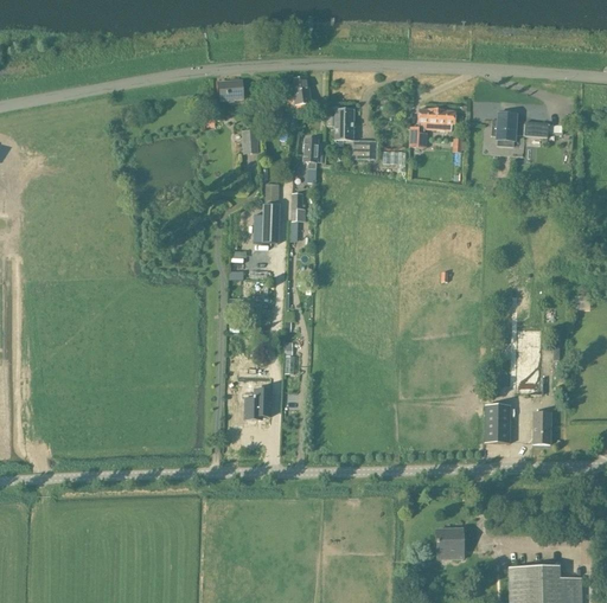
[(295,102),(310,100),(307,75),(292,77),(292,81),(291,82),(291,87),(293,87),(295,102)]
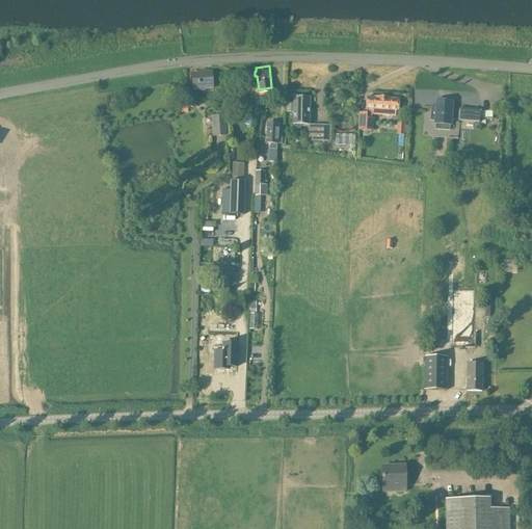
[(212,86),(211,70),(192,71),(193,87),(212,86)]
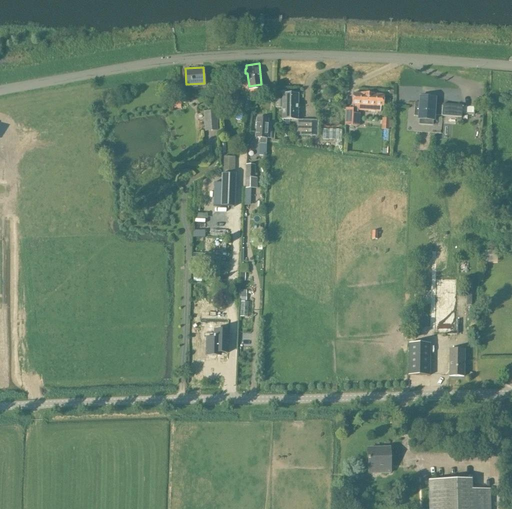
[(298,117),(298,109),(298,91),(282,90),(282,96),(275,96),(275,104),(282,105),(282,109),(281,117),(298,117)]
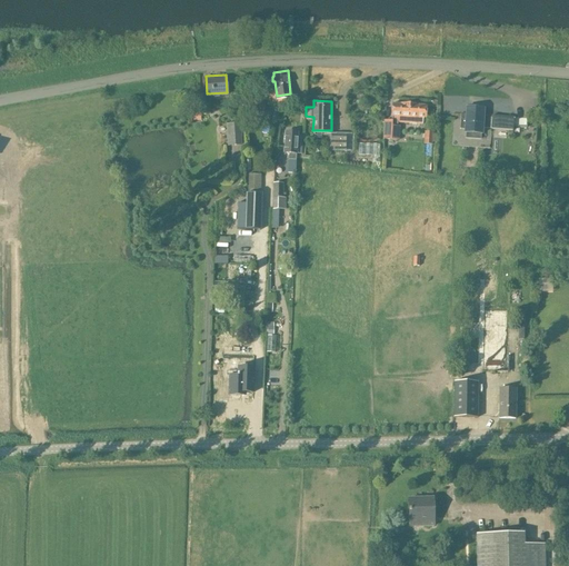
[(392,100),(392,103),(391,113),(392,113),(391,118),(383,117),(382,136),(399,138),(400,123),(397,123),(397,119),(422,121),(423,115),(426,115),(427,102),(392,100)]
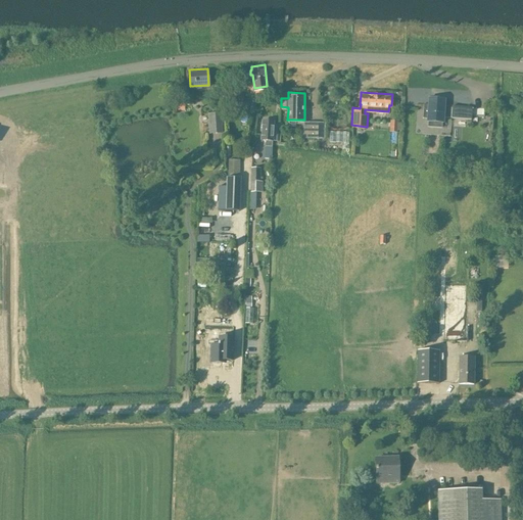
[(452,105),(443,104),(444,98),(443,97),(443,95),(438,95),(438,97),(435,97),(435,95),(430,94),(430,97),(429,96),(429,101),(424,101),(423,115),(427,116),(427,119),(428,119),(428,124),(441,125),(441,120),(442,120),(442,114),(450,115),(471,117),(472,112),(484,113),(484,106),(452,103),(452,105)]
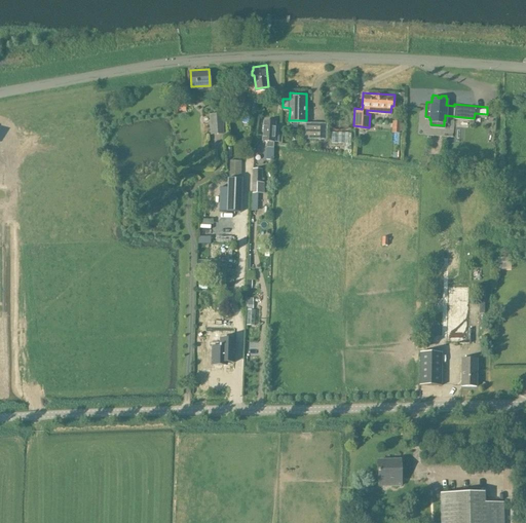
[(211,133),(223,132),(222,111),(210,112),(211,133)]
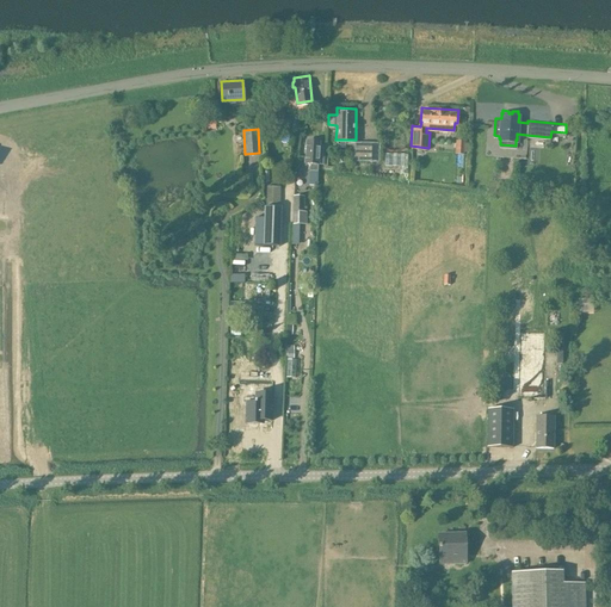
[(307,138),(306,161),(310,161),(309,168),(318,168),(318,162),(323,162),(325,142),(319,142),(319,140),(307,138)]
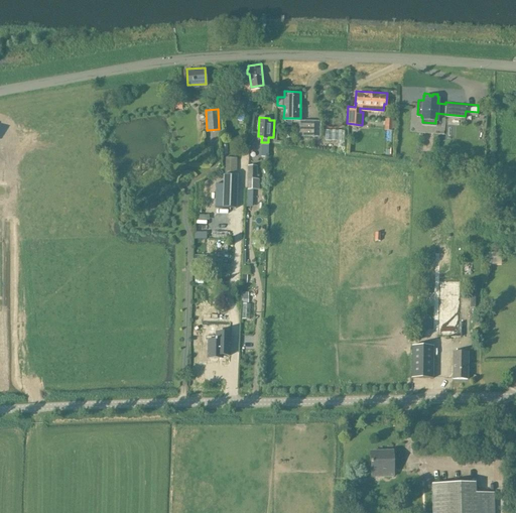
[(299,134),(320,134),(320,119),(300,118),(299,134)]
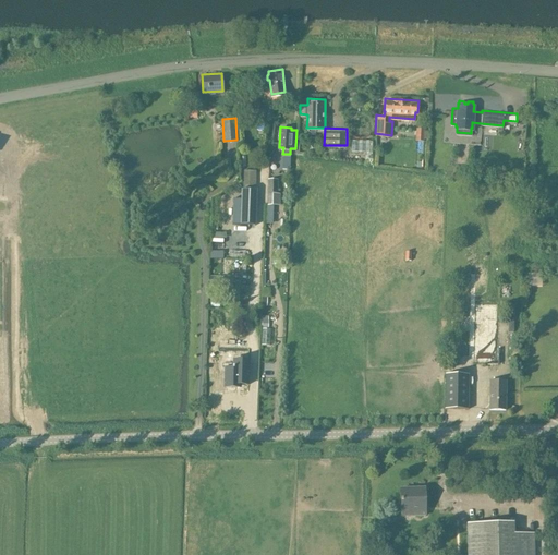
[(255,183),(255,168),(243,167),(243,183),(255,183)]
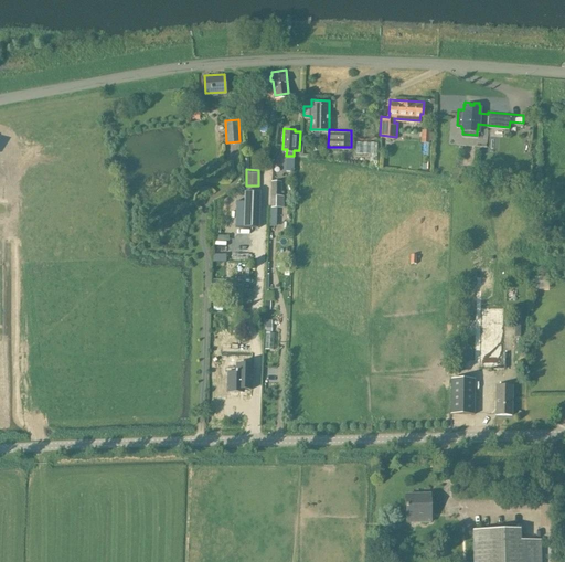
[(284,193),(281,193),(281,179),(270,179),(270,205),(284,205),(284,193)]
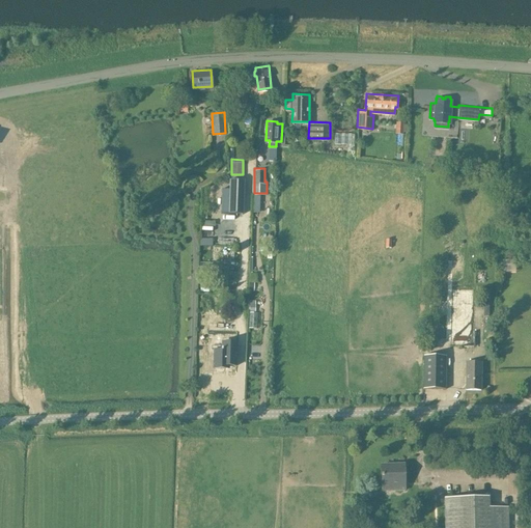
[(228,211),(243,212),(245,177),(229,176),(229,198),(222,198),(221,210),(228,211)]
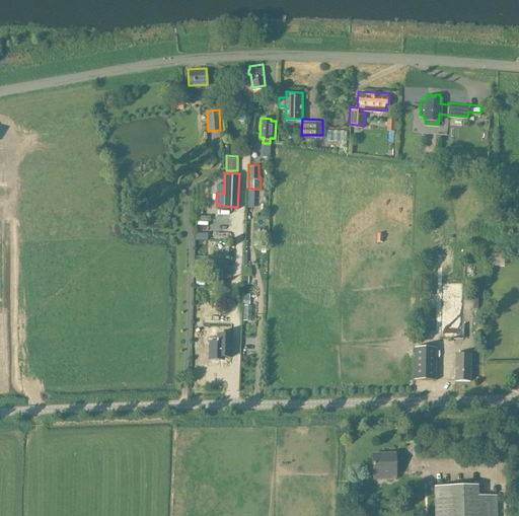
[(226,254),(227,242),(208,241),(207,254),(226,254)]
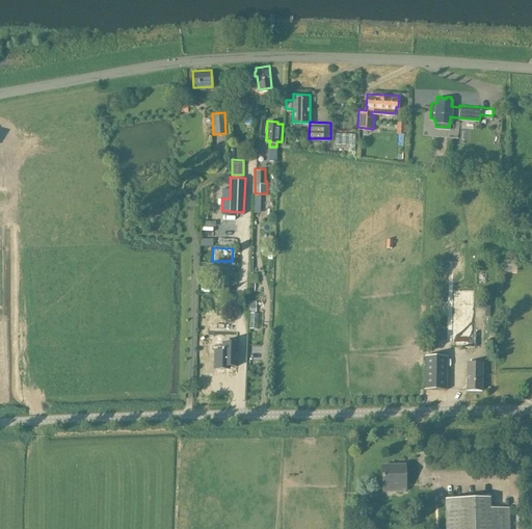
[(473,297),(451,298),(452,327),(474,326),(473,297)]
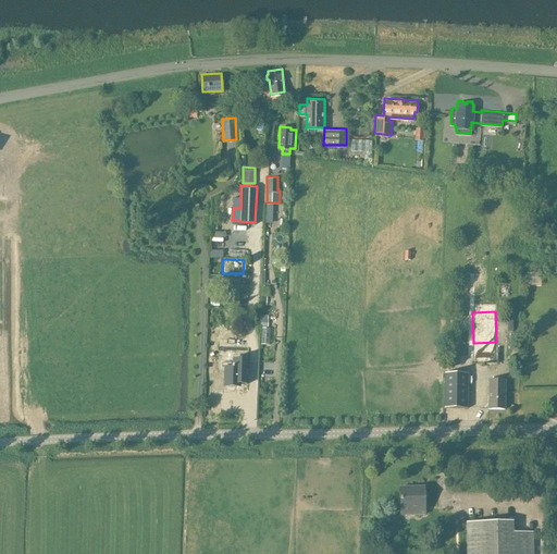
[(480,344),(481,360),(496,360),(496,344),(480,344)]
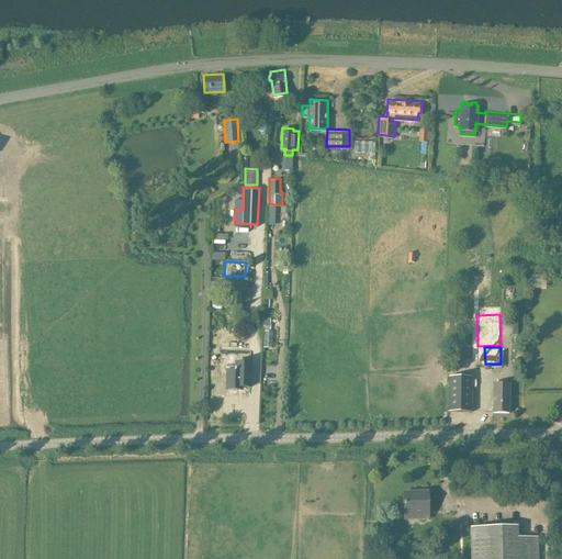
[(226,369),(226,388),(238,388),(242,388),(242,384),(250,384),(250,360),(238,360),(237,367),(234,367),(234,369),(226,369)]
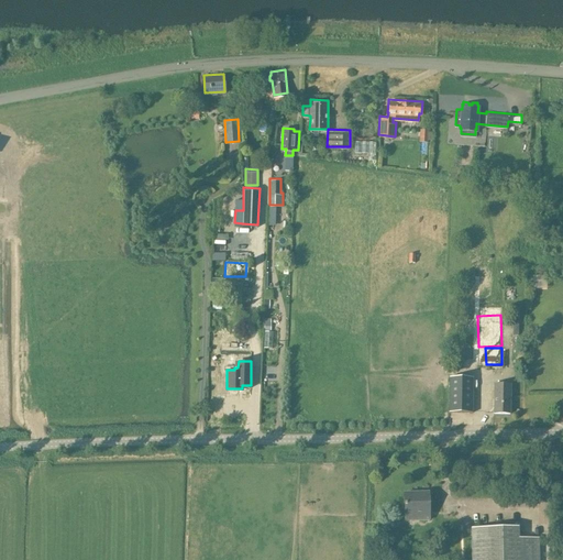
[(473,410),(473,375),(449,374),(448,410),(473,410)]
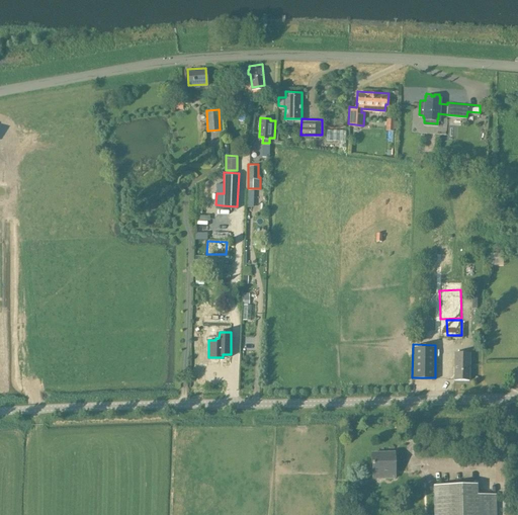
[(470,351),(454,350),(454,377),(469,377),(470,351)]
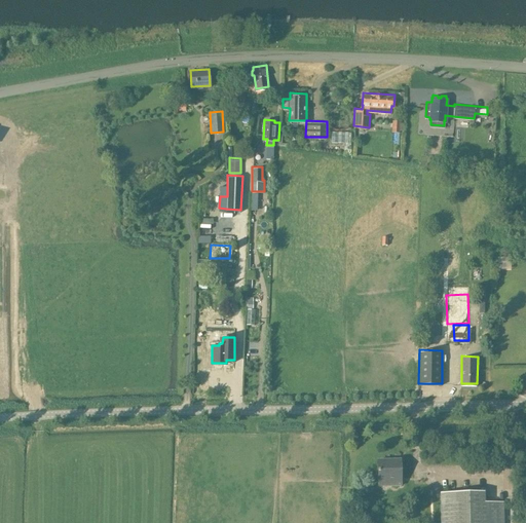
[(400,457),(377,458),(378,483),(401,483),(400,457)]
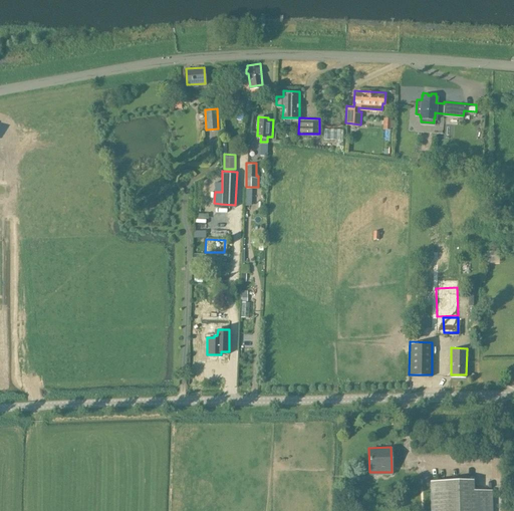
[(431,479),(432,510),(493,510),(493,488),(474,488),(474,478),(431,479)]
